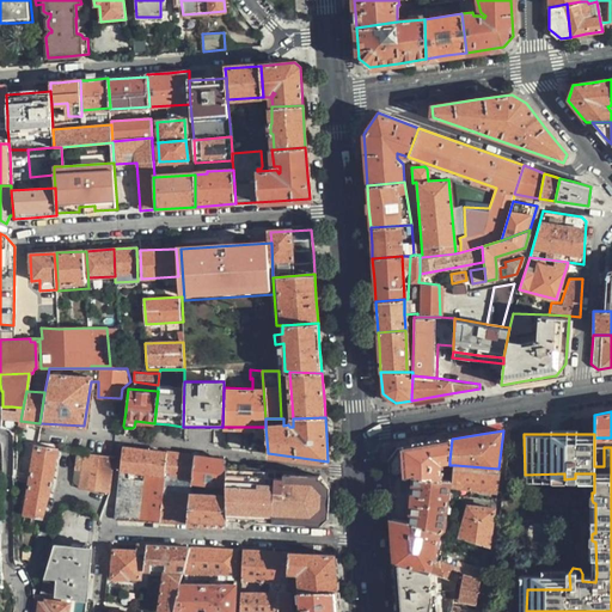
[(450,460),(452,439),(428,444),(397,448),(386,459),(389,482),(420,473),(439,477),(440,461),(450,460)]
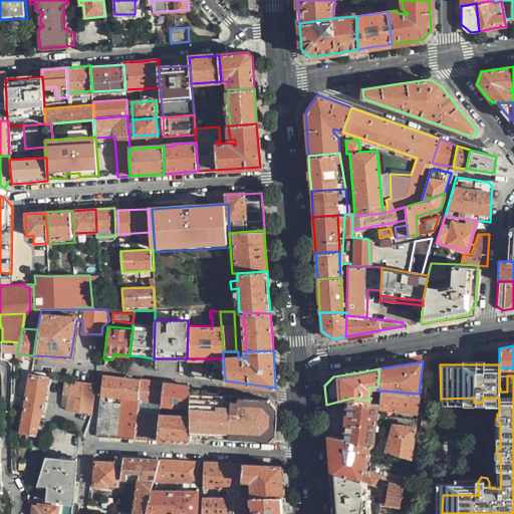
[(91,413),(94,374),(82,373),(81,381),(63,379),(62,396),(67,397),(66,410),(91,413)]
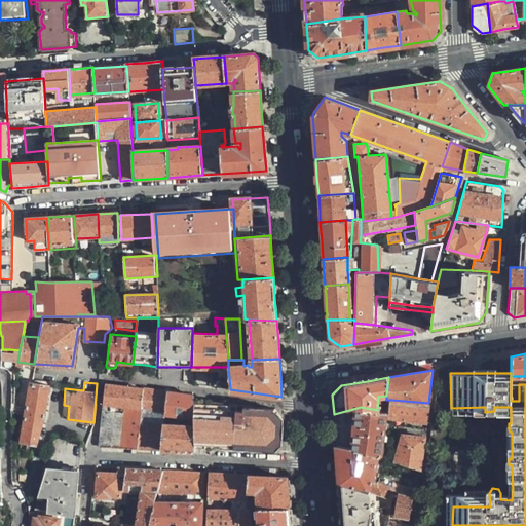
[(49,416),(53,386),(31,384),(21,444),(32,445),(31,448),(39,449),(49,416)]
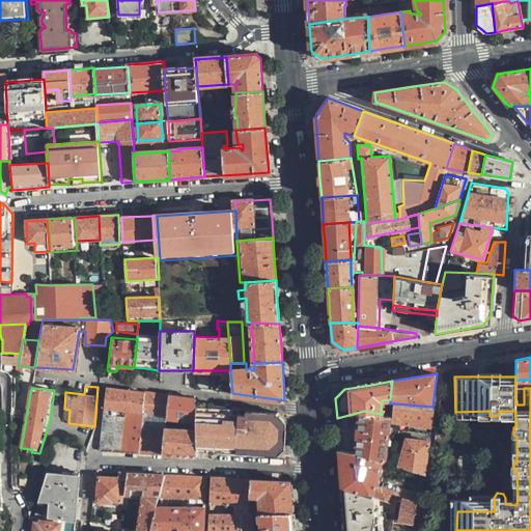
[(139,453),(143,393),(123,391),(106,389),(100,447),(103,451),(139,453)]
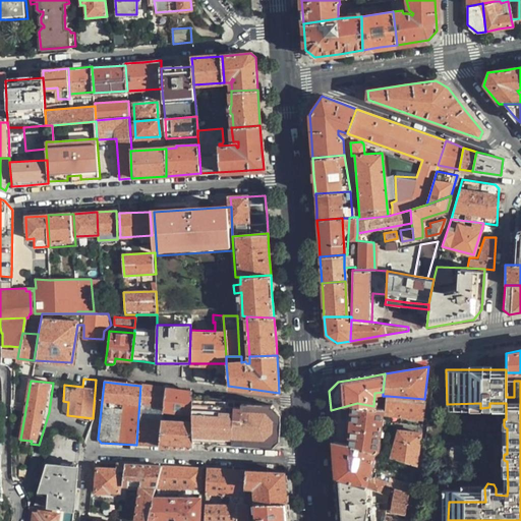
[(162,408),(164,388),(140,386),(136,445),(148,446),(159,446),(161,419),(162,408)]
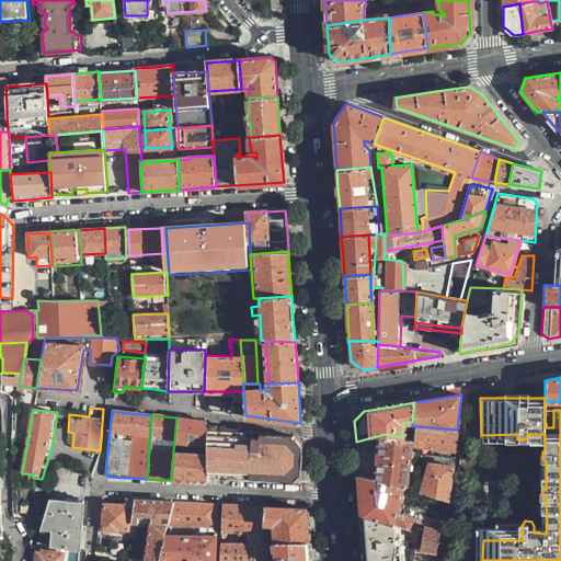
[(193,420),(176,418),(174,439),(206,444),(206,425),(206,421),(193,420)]
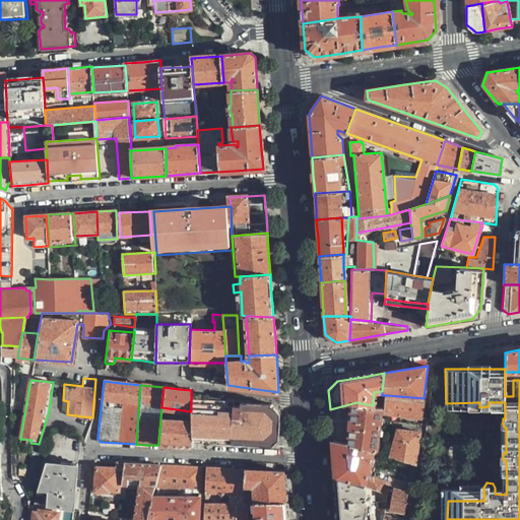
[(271,404),(191,394),(191,411),(192,420),(192,442),(271,451),(277,448),(279,440),(281,433),(282,428),(280,427),(282,419),(273,408),(271,408),(271,404)]
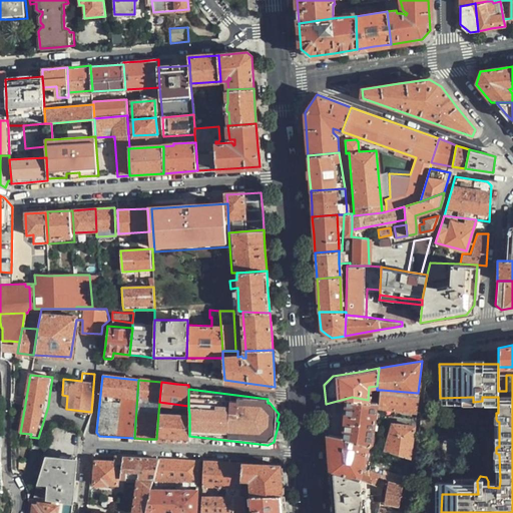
[(418,398),(418,393),(382,390),(381,402),(380,407),(416,412),(418,398)]
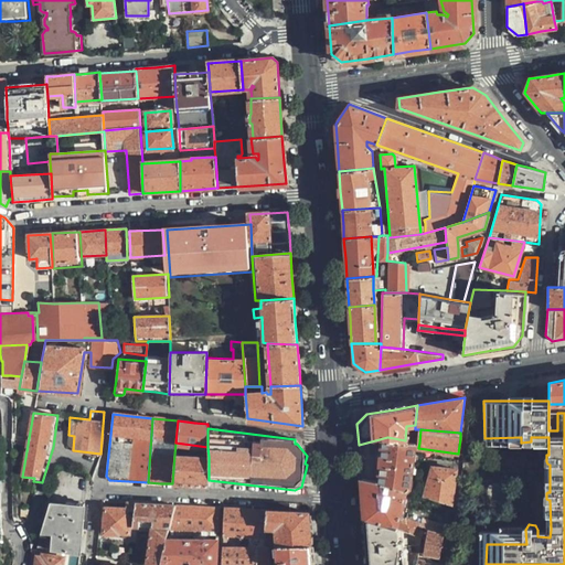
[(387,437),(359,445),(360,461),(361,477),(406,491),(407,491),(415,441),(405,440),(387,437)]
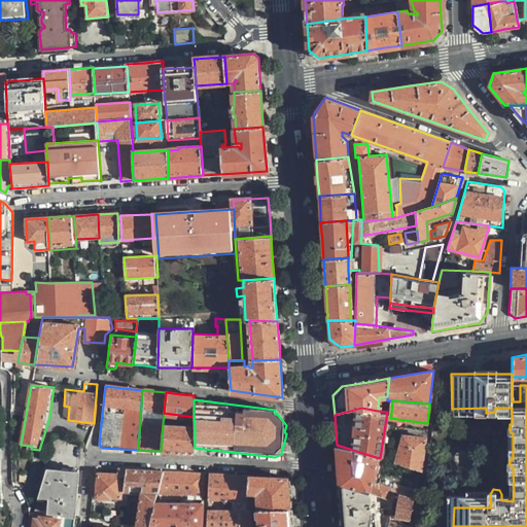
[(196,453),(195,448),(195,426),(163,424),(161,451),(179,452),(196,453)]
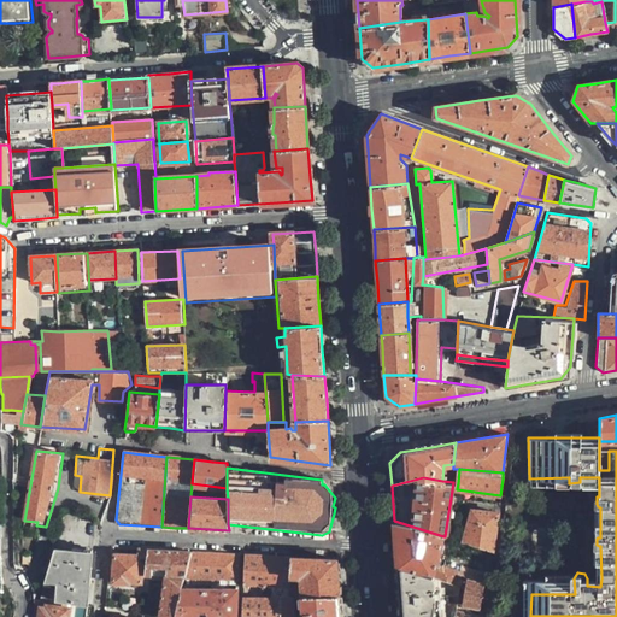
[(463,542),(492,551),(498,513),(472,509),(463,542)]
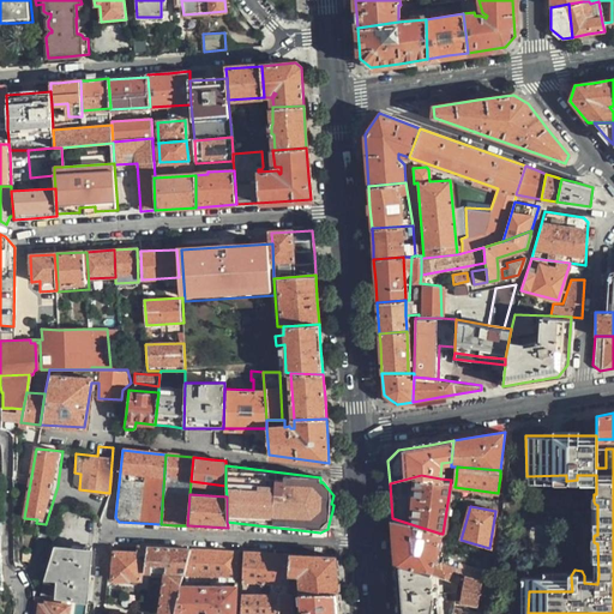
[(393,543),(396,565),(433,575),(434,563),(438,545),(441,534),(392,518),(393,543)]
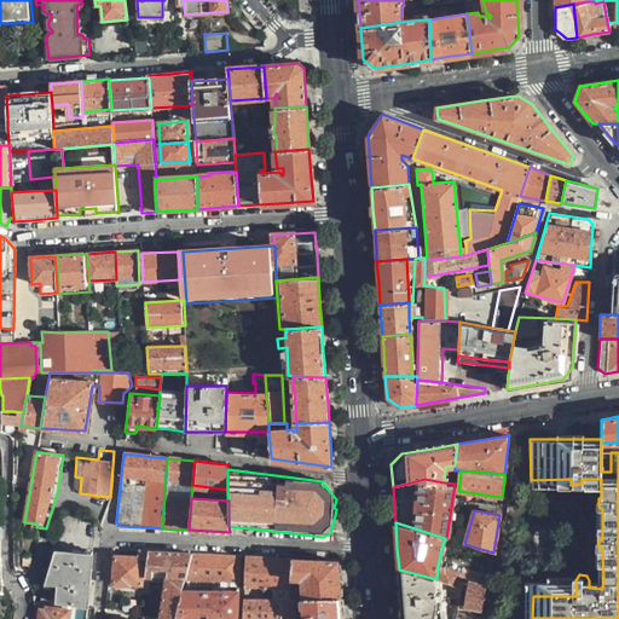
[(42,600),(88,606),(93,553),(56,549),(42,600)]
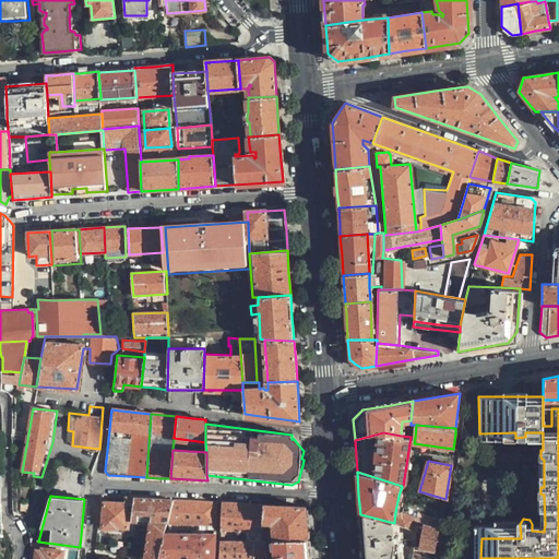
[(133,498),(127,498),(127,502),(105,502),(104,526),(116,527),(117,525),(127,526),(128,520),(131,520),(133,498)]
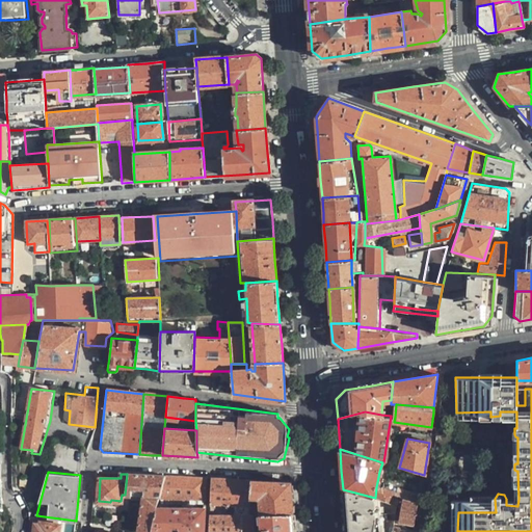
[(150,531),(157,507),(160,497),(165,476),(145,475),(127,474),(125,495),(142,496),(138,531),(140,531),(150,531)]
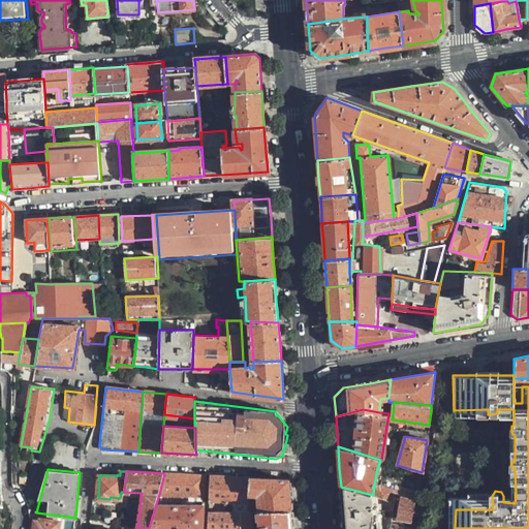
[(204,495),(205,475),(182,474),(164,473),(159,494),(204,495)]
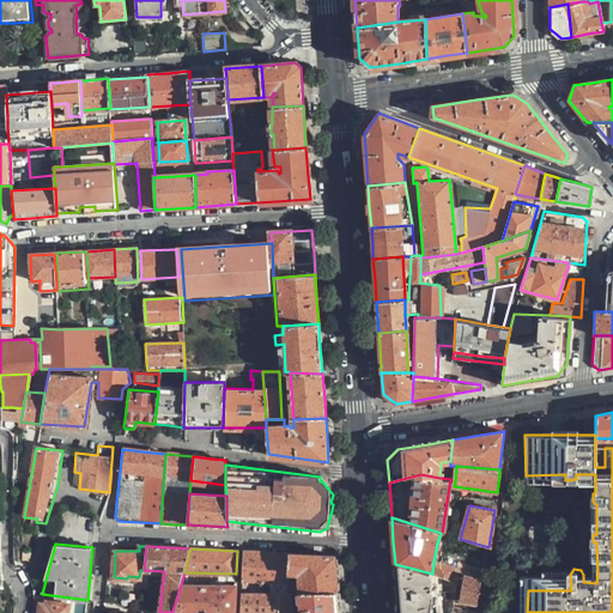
[(259,552),(243,551),(242,578),(258,578),(261,588),(271,589),(271,594),(242,593),(241,612),(254,612),(281,612),(280,612),(291,612),(291,589),(287,590),(290,553),(259,552)]
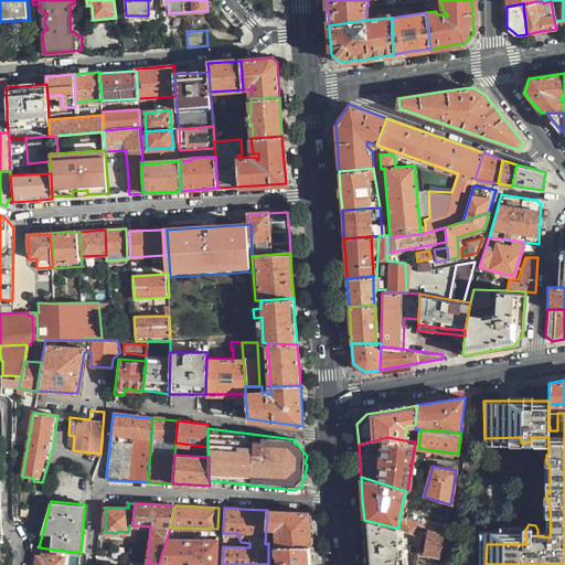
[(309,513),(267,510),(265,544),(268,543),(277,544),(311,543),(310,529),(309,513)]
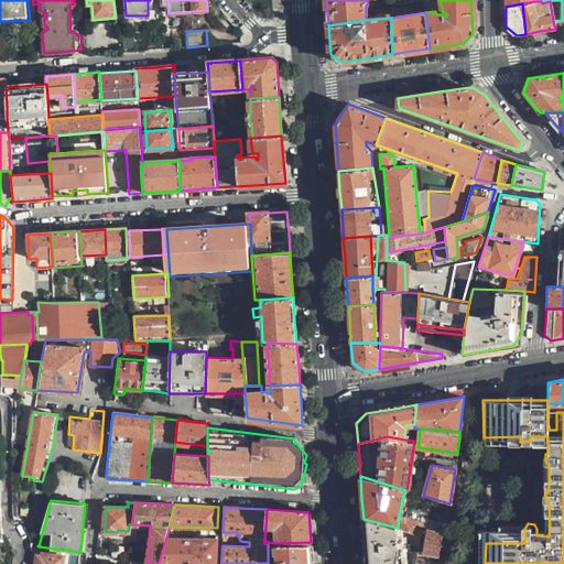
[(366,546),(366,563),(414,563),(415,561),(422,534),(416,533),(400,529),(398,528),(364,519),(365,535),(366,546)]
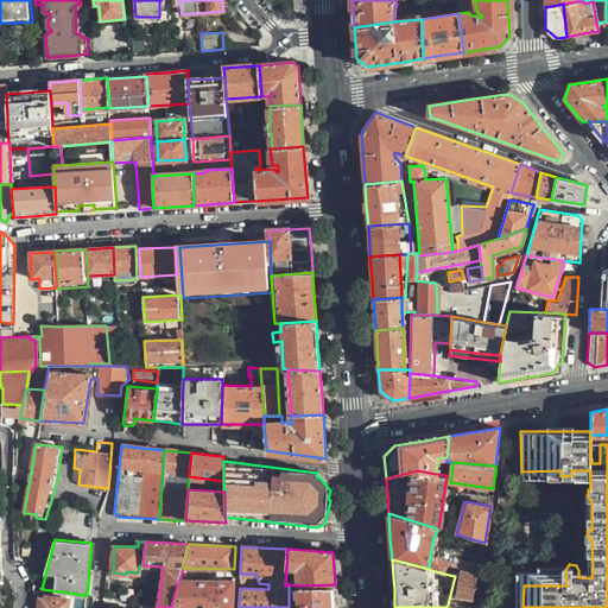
[(431,570),(449,575),(451,568),(453,564),(438,561),(434,563),(431,570)]
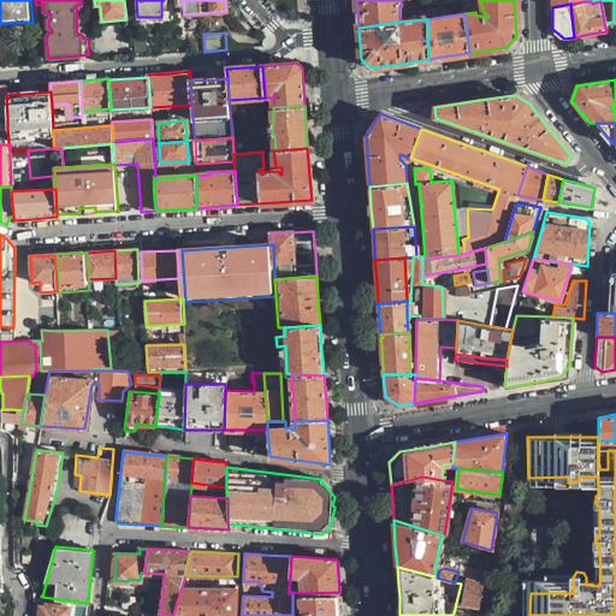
[(483,584),(486,584),(487,572),(477,568),(474,580),(483,584)]
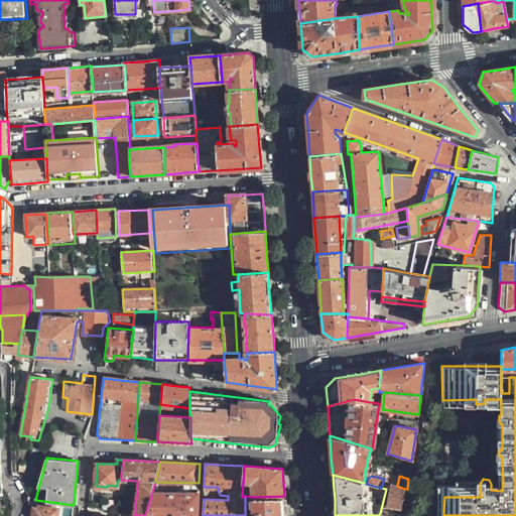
[(401,508),(404,489),(397,486),(392,484),(386,505),(401,508)]
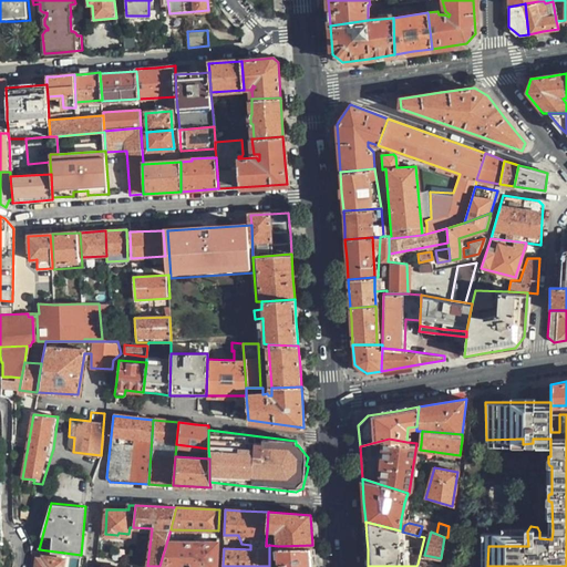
[(528,546),(527,532),(488,533),(488,546),(528,546)]
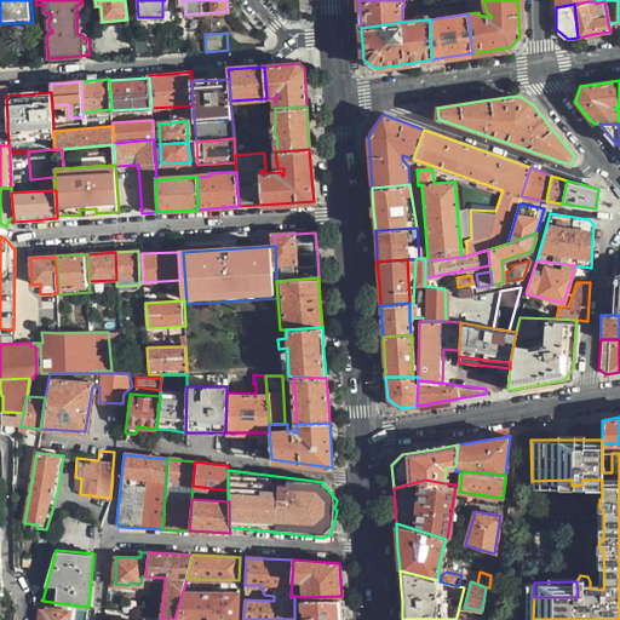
[(183,591),(174,619),(236,619),(239,592),(183,591)]
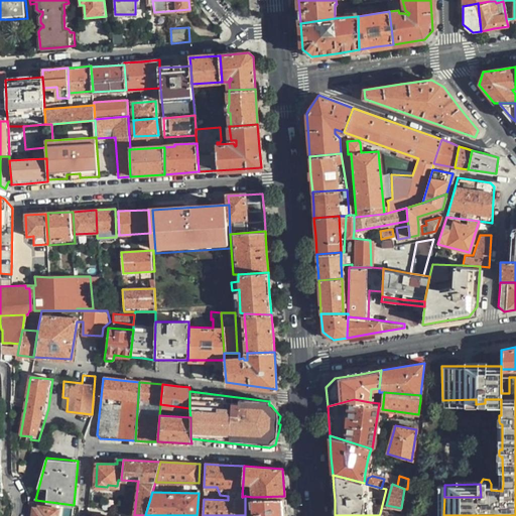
[(285,515),(285,508),(284,496),(253,497),(255,515),(285,515)]
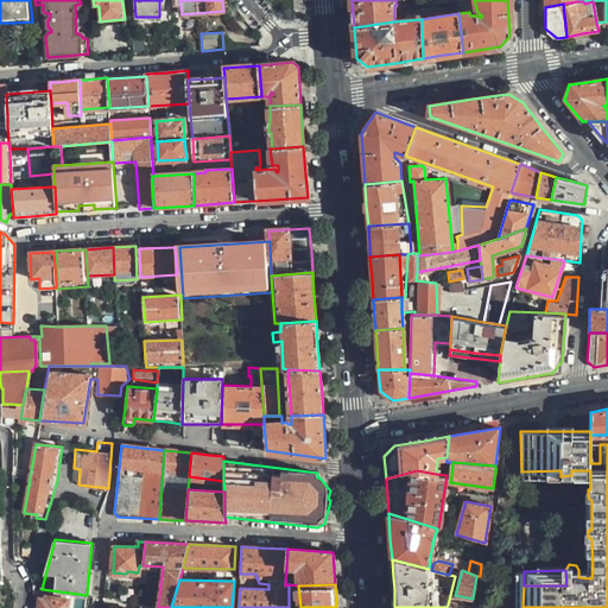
[(65,607),(67,599),(46,596),(46,600),(40,599),(38,607),(65,607)]
